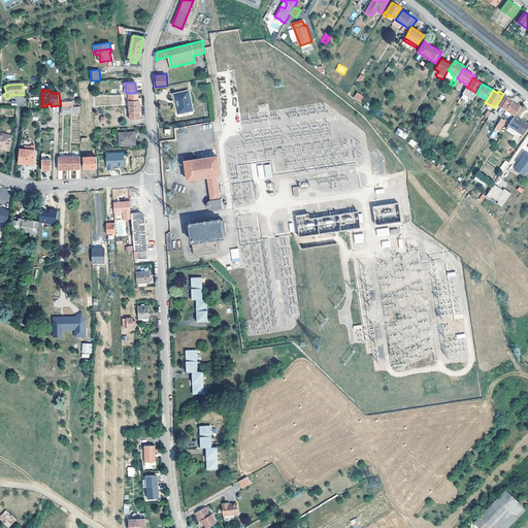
[(193,110),(189,91),(173,94),(175,100),(176,100),(179,113),(193,110)]
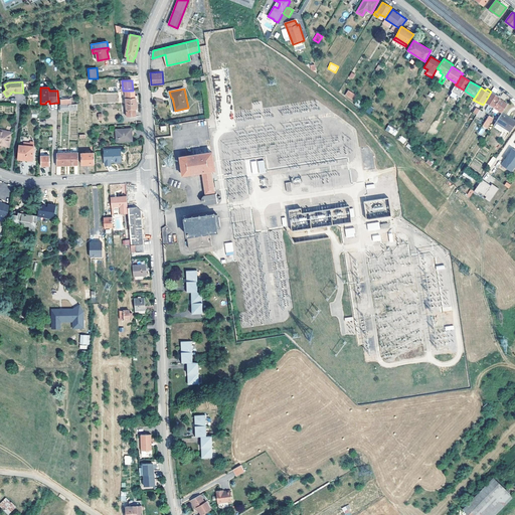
[(348,90),(345,96),(352,100),(356,95),(348,90)]
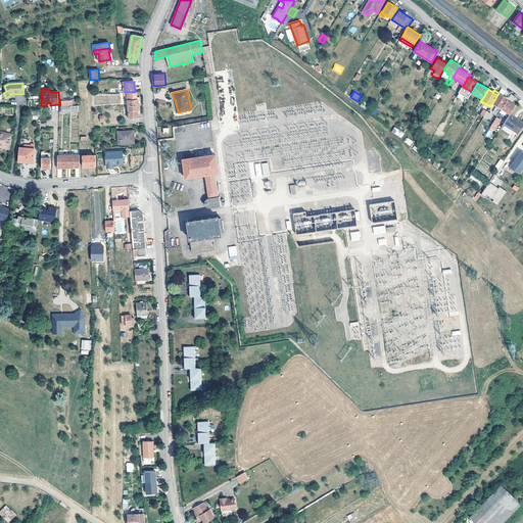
[(137,99),(137,92),(135,92),(125,92),(126,100),(128,100),(129,105),(139,104),(139,99),(137,99)]
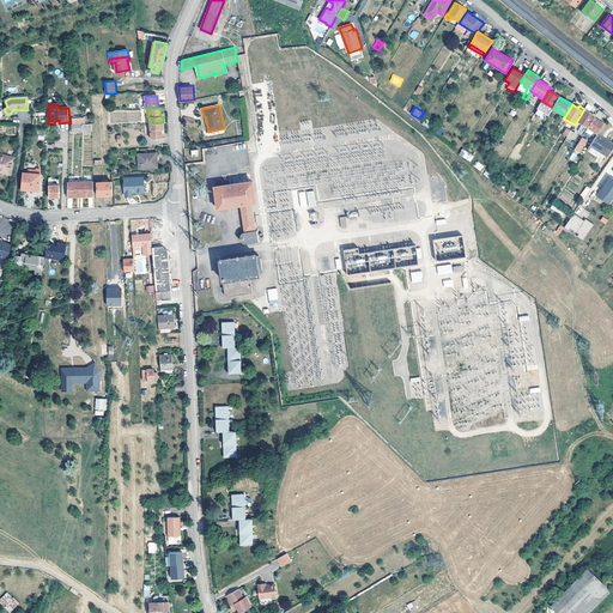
[(584,109),(577,121),(588,127),(595,116),(584,109)]
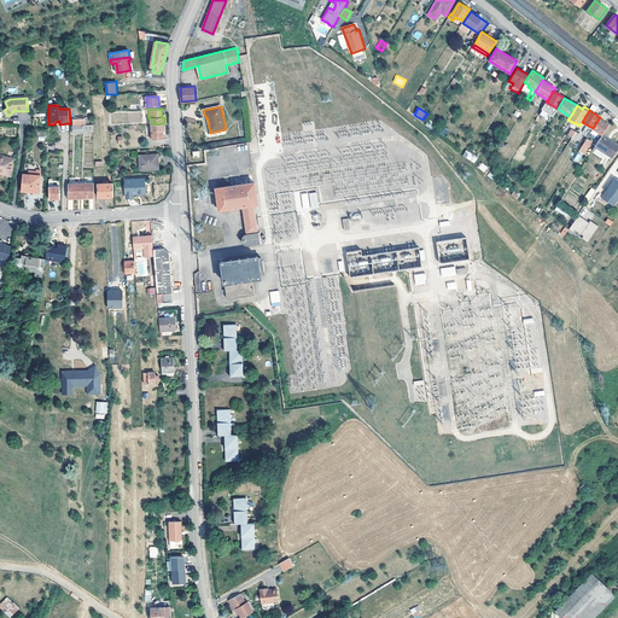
[(604,121),(608,114),(604,111),(602,112),(600,116),(600,117),(593,128),(602,135),(608,124),(604,121)]
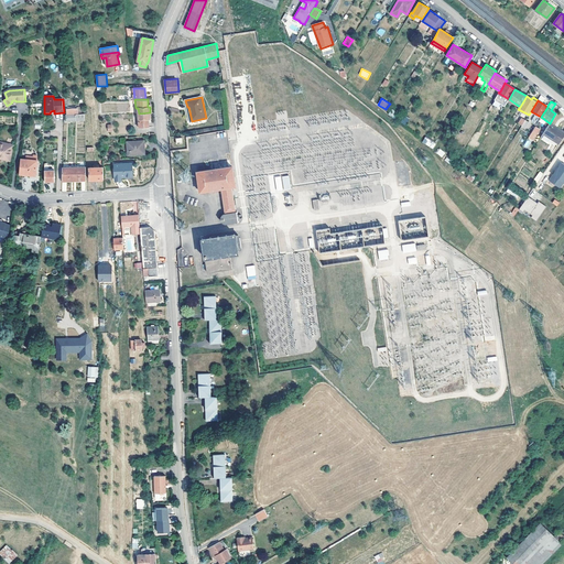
[(150,119),(150,112),(139,114),(139,128),(149,127),(149,119),(150,119)]
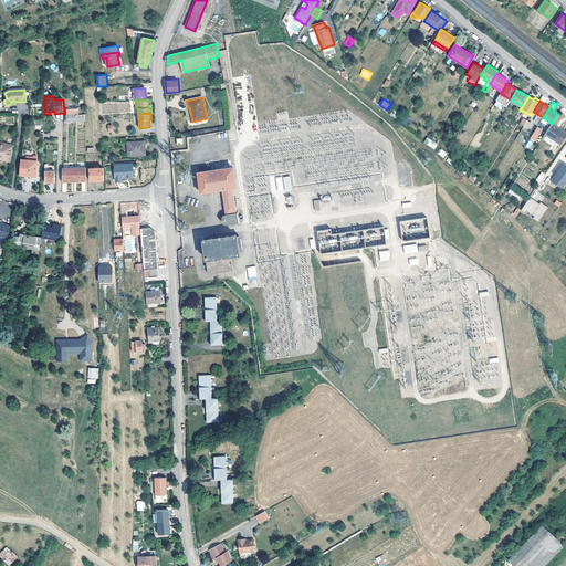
[(401,123),(406,126),(411,121),(407,117),(401,123)]
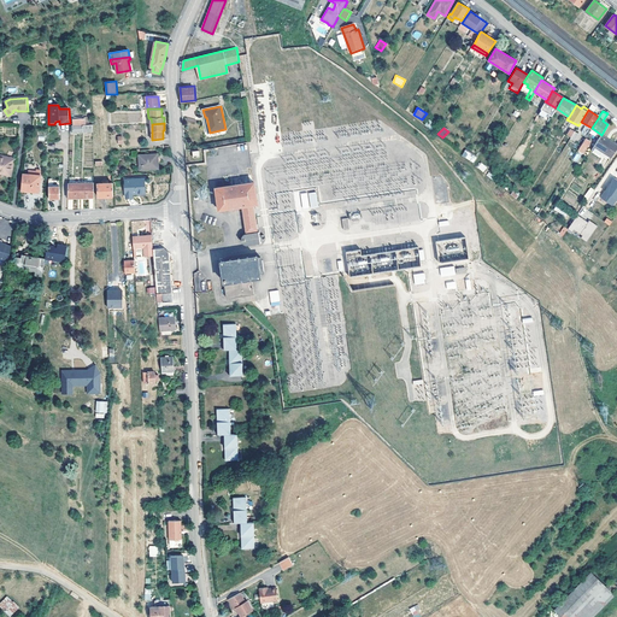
[(616,145),(601,135),(594,146),(611,157),(616,147),(616,145)]
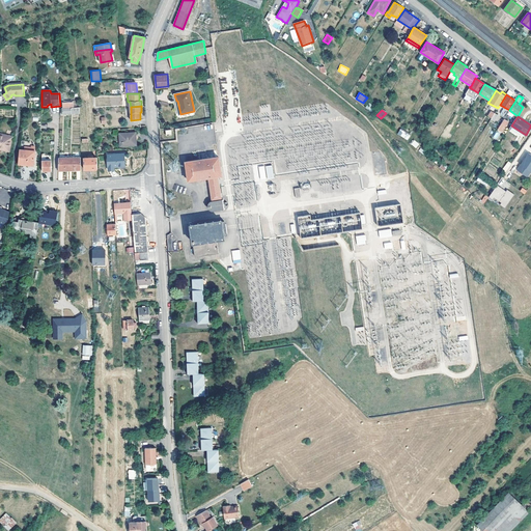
[(508,121),(504,119),(500,126),(498,129),(502,132),(508,121)]
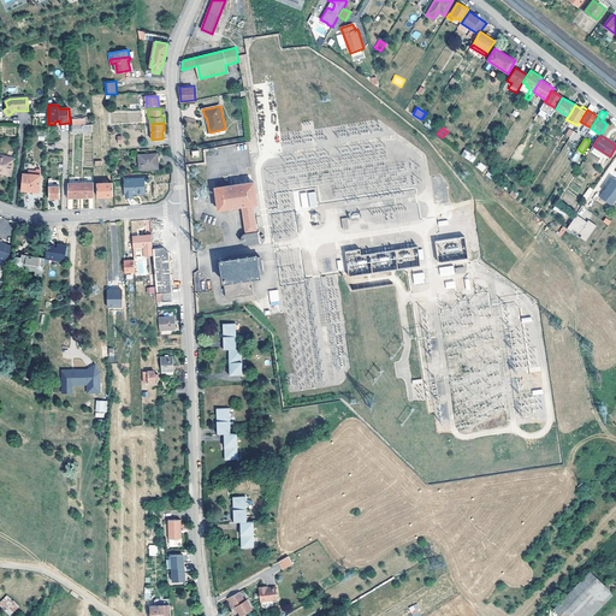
[(475,158),(465,149),(461,155),(472,164),(475,158)]
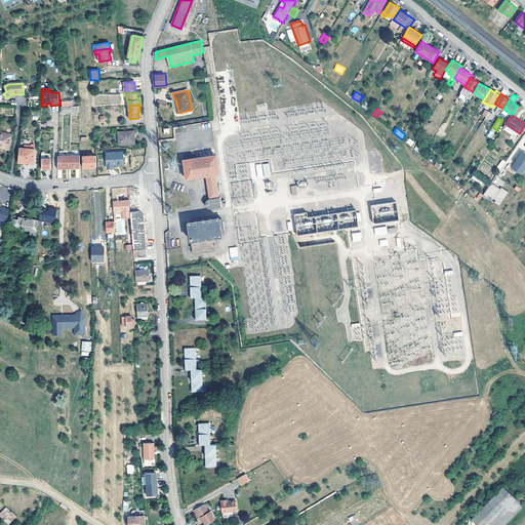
[(0,144),(9,147),(12,135),(4,133),(4,132),(0,130),(0,144)]
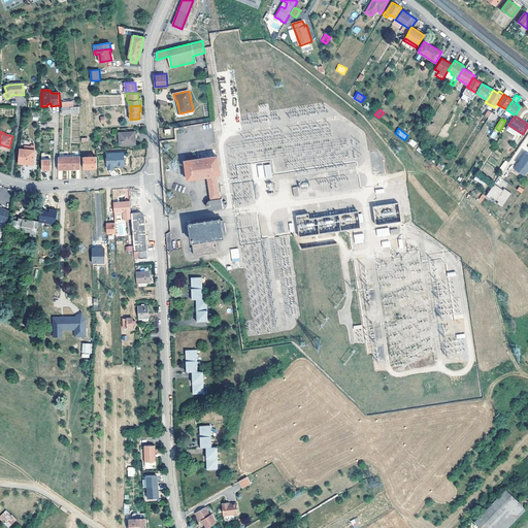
[(120,145),(136,144),(135,132),(119,133),(120,145)]
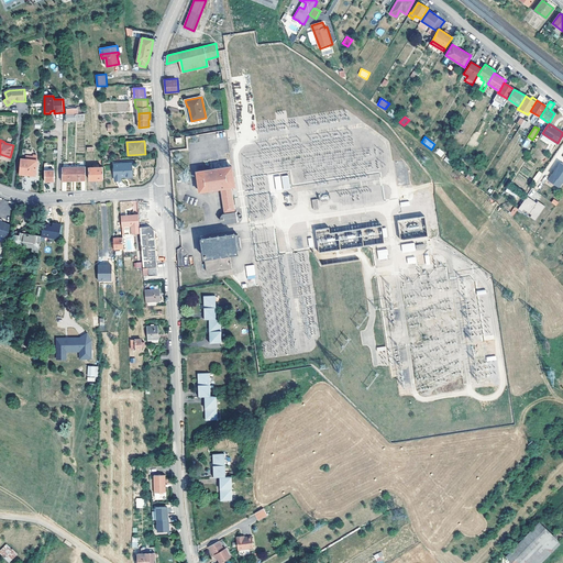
[(441,157),(444,153),(440,148),(435,152),(441,157)]
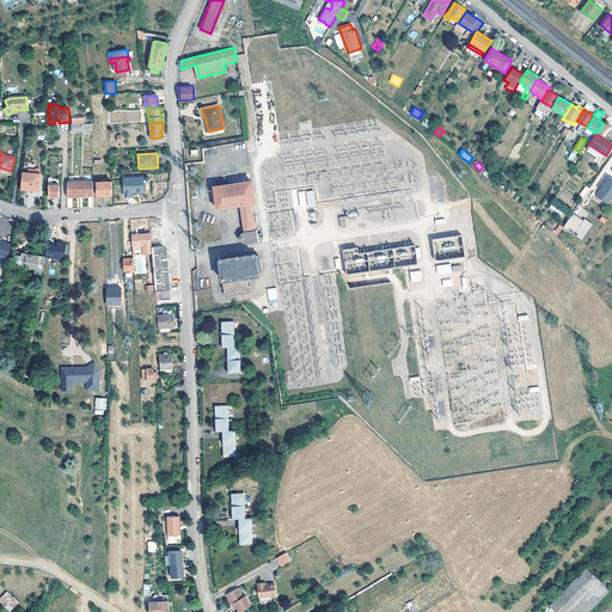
[(38,190),(40,173),(23,172),(22,189),(38,190)]
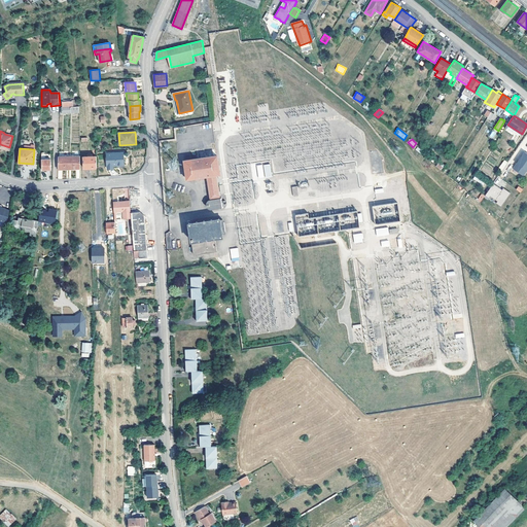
[(526,152),(525,151),(517,163),(513,169),(524,176),(526,171),(526,152)]
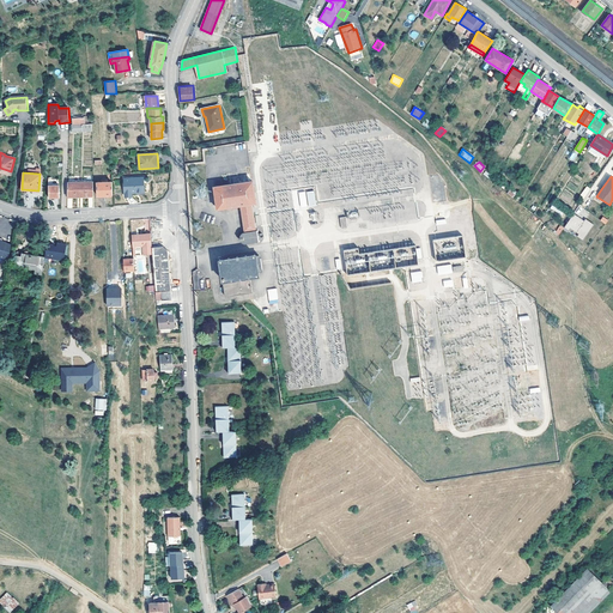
[(143,177),(125,178),(126,196),(132,196),(132,193),(144,192),(143,177)]
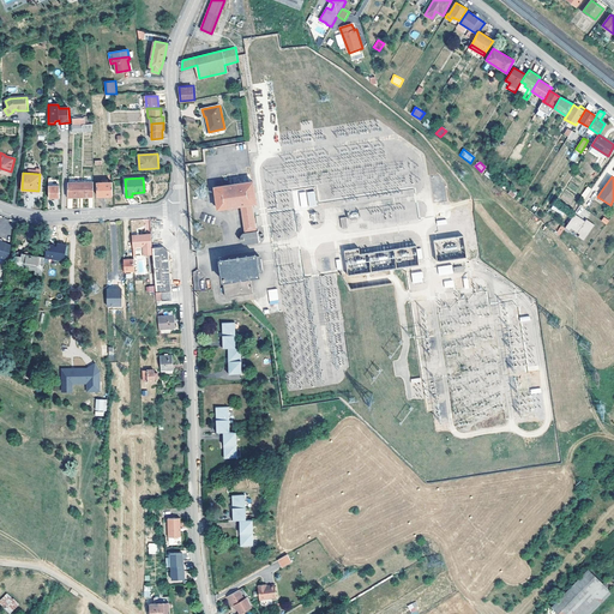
[(94,196),(94,181),(80,182),(80,197),(94,196)]
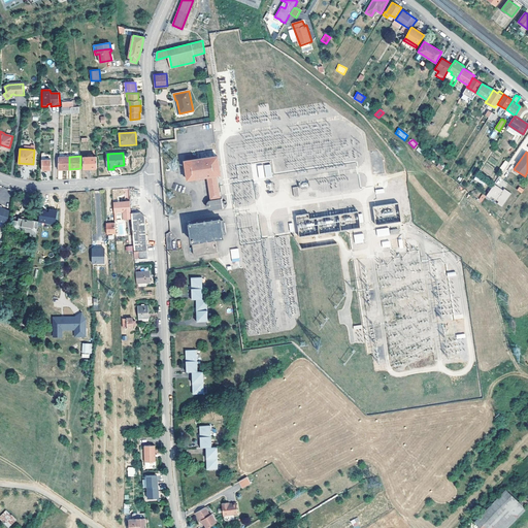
[(97,168),(96,156),(84,157),(85,168),(97,168)]
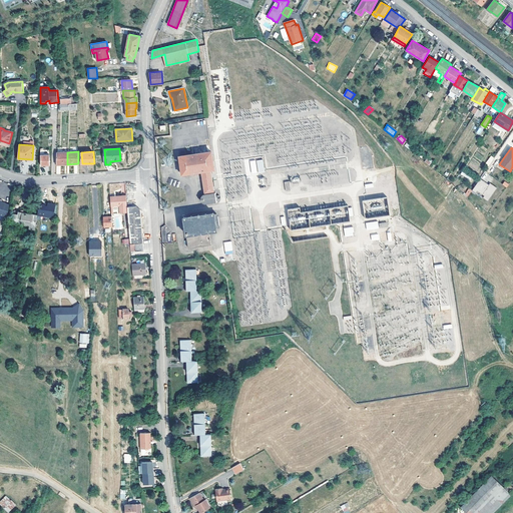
[(213,169),(211,151),(179,156),(182,174),(201,171),(204,192),(213,191),(210,170),(213,169)]
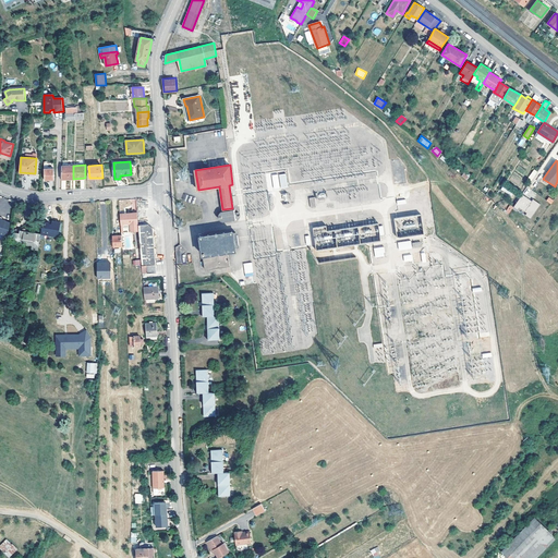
[(62,166),(61,179),(73,179),(73,166),(62,166)]
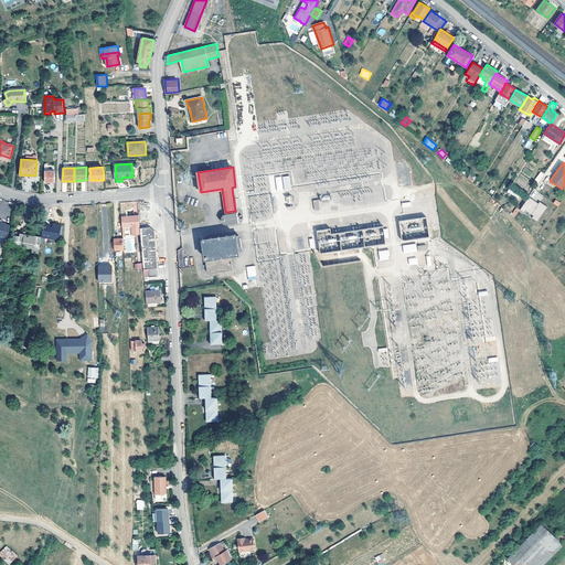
[(54,171),(45,171),(45,181),(54,181),(54,171)]
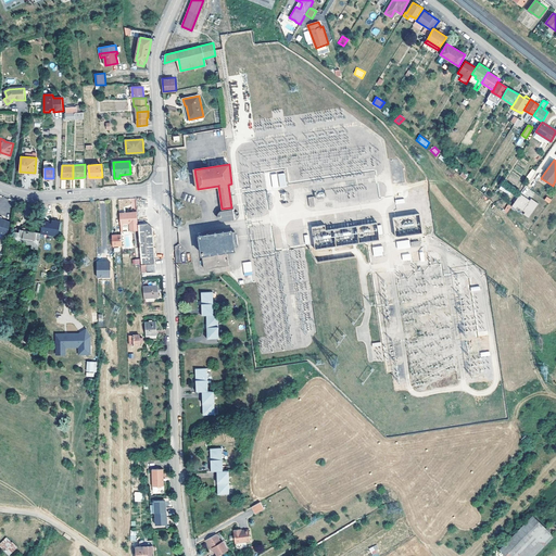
[(526,177),(529,179),(536,172),(532,168),(526,177)]
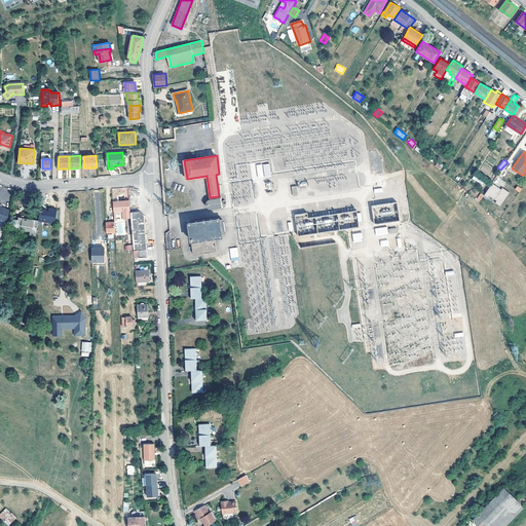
[(441,170),(444,164),(439,160),(435,165),(441,170)]
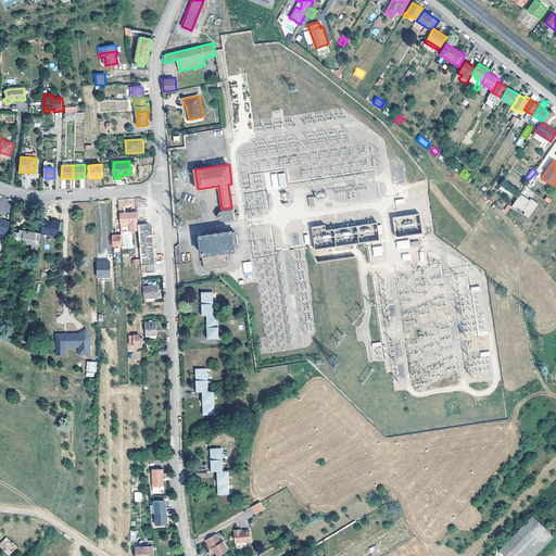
[(520,193),(512,205),(516,209),(517,206),(525,212),(523,214),(529,217),(539,203),(531,198),(530,200),(520,193)]
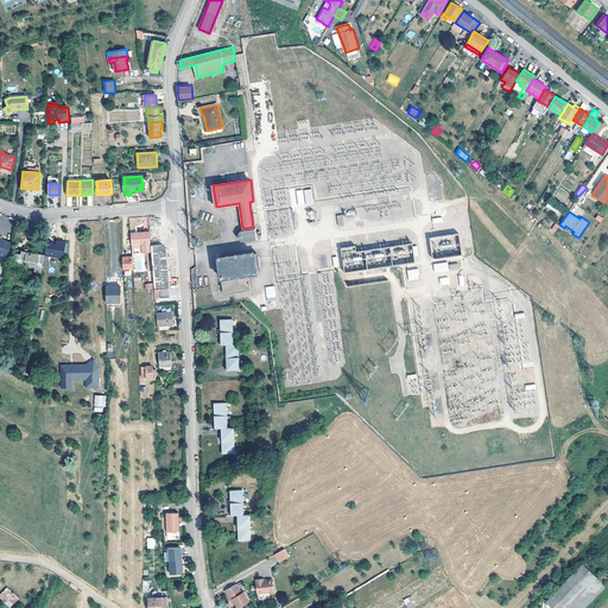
[(257,239),(255,229),(242,230),(242,233),(241,235),(240,235),(238,235),(238,238),(240,238),(241,238),(244,239),(244,240),(257,239)]
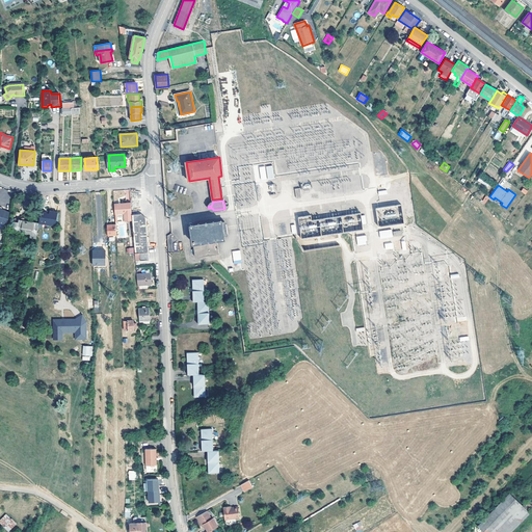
[(132,214),(131,202),(115,204),(115,214),(125,213),(125,220),(132,220),(132,214)]
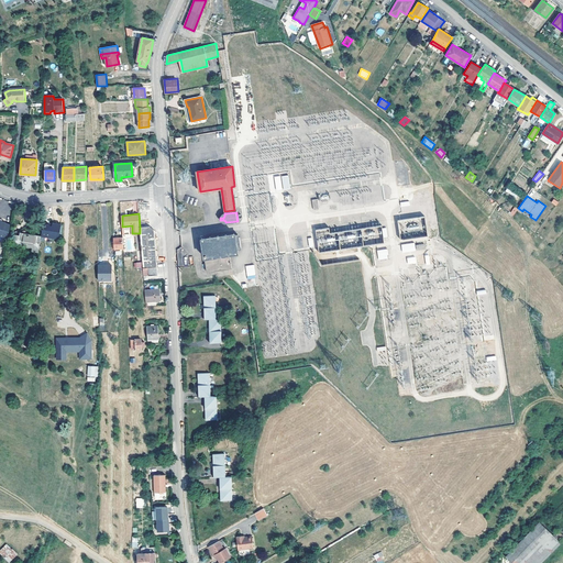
[(398,220),(399,239),(426,236),(424,217),(398,220)]
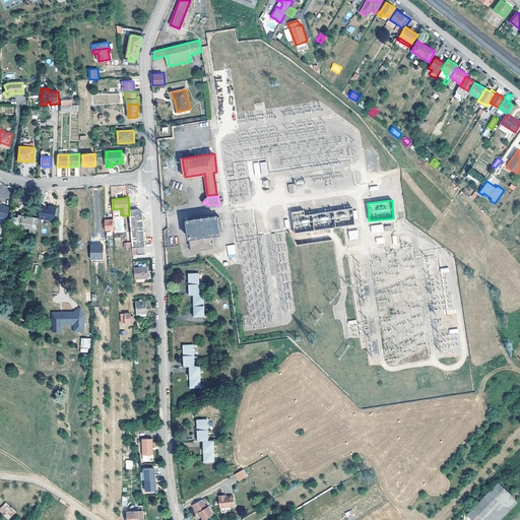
[(0,214),(8,216),(10,204),(2,202),(0,201),(0,214)]
